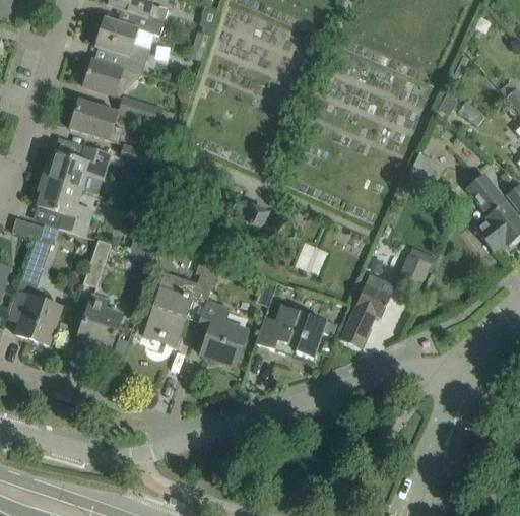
[(0,0),(0,12),(7,15),(11,0),(0,0)]
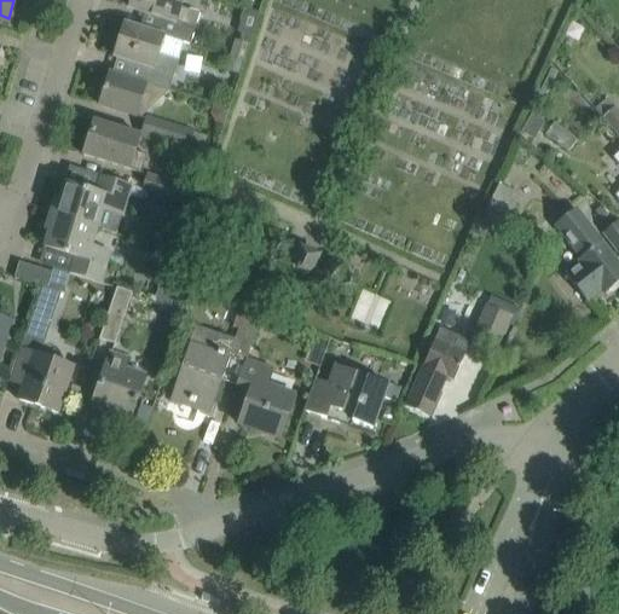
[(131,0),(129,4),(158,13),(152,29),(165,32),(185,39),(190,40),(200,10),(180,4),(181,0),(131,0)]
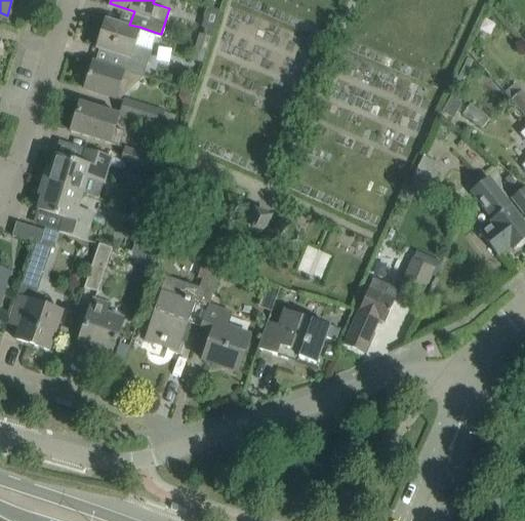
[(106,17),(96,44),(123,52),(118,67),(124,68),(144,74),(152,48),(157,33),(139,27),(129,25),(106,17)]
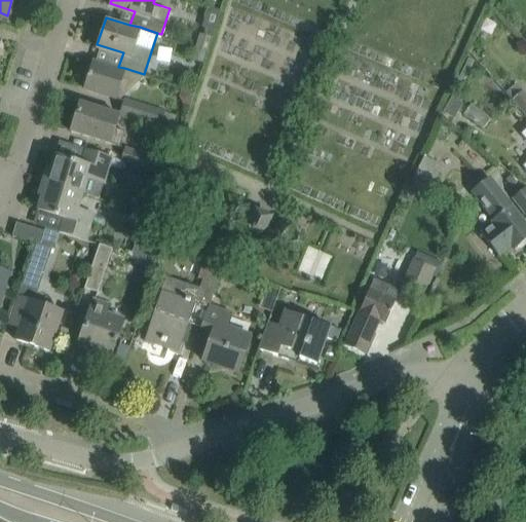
[(200,31),(196,43),(208,47),(212,32),(200,29),(200,31)]
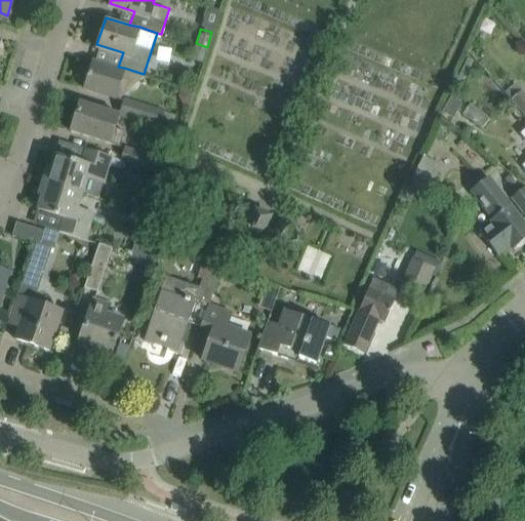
[(195,46),(192,55),(203,59),(206,50),(195,46)]
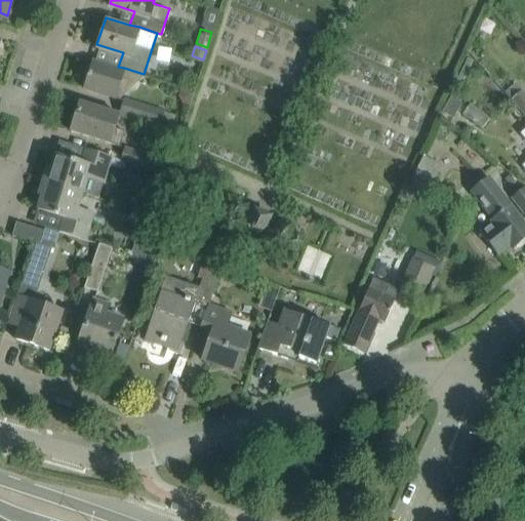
[(92,58),(84,85),(104,92),(116,95),(119,84),(129,87),(144,74),(124,68),(118,67),(92,58)]
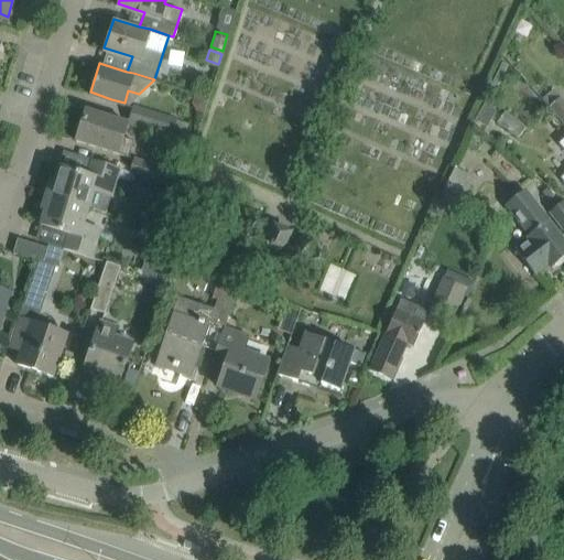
[(553,85),(541,95),(550,105),(562,95),(553,85)]
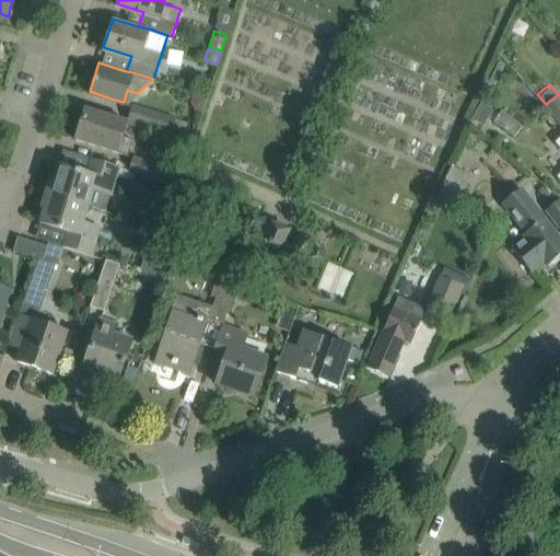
[(559,96),(558,94),(546,104),(559,119),(559,96)]
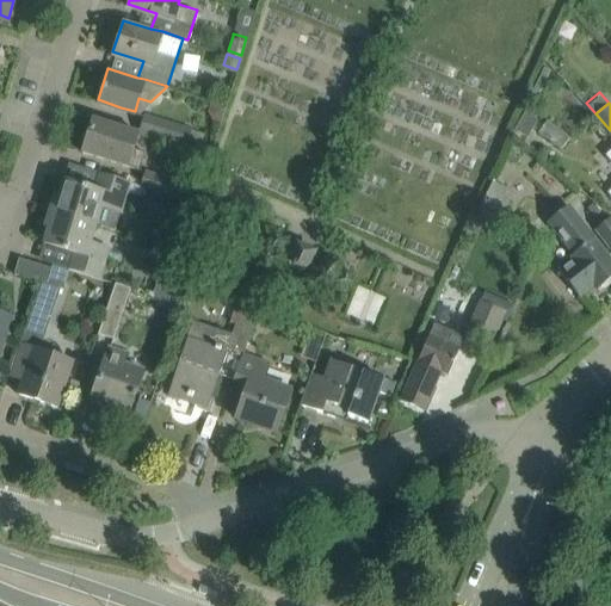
[(523,107),(513,125),(526,133),(537,115),(523,107)]
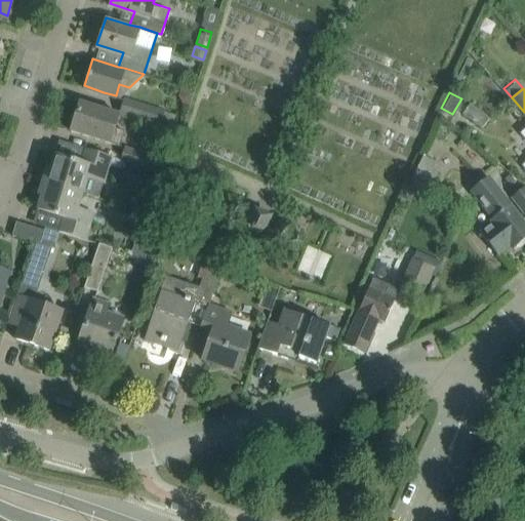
[(125,96),(121,112),(160,124),(165,109),(125,96)]
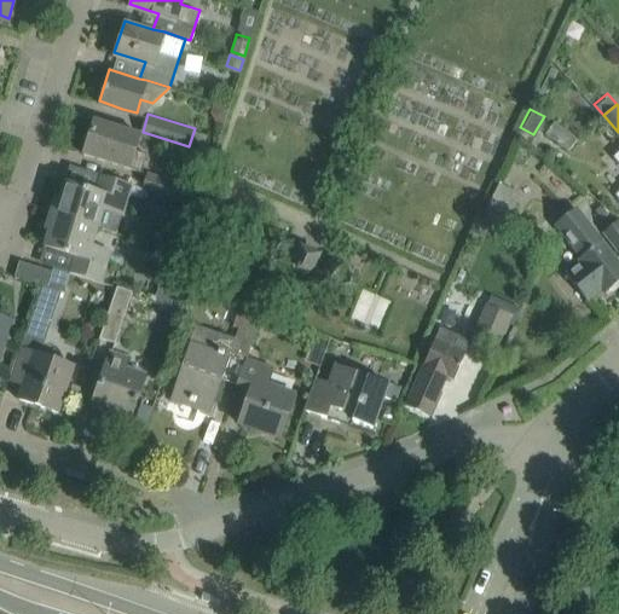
[(142,132),(117,125),(94,117),(84,151),(132,167),(132,166),(142,169),(148,151),(137,148),(142,132)]
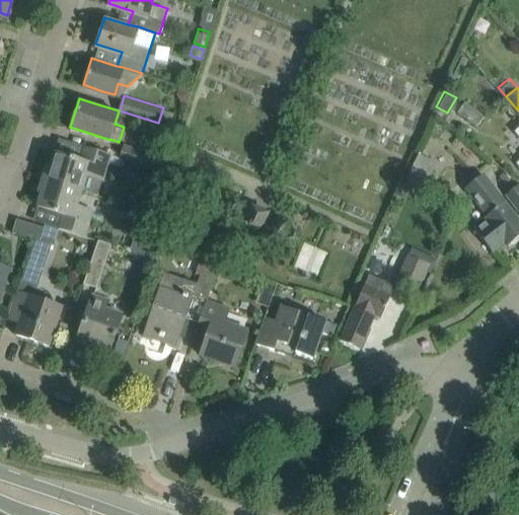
[(125,143),(121,155),(122,156),(167,170),(171,157),(159,153),(125,143)]
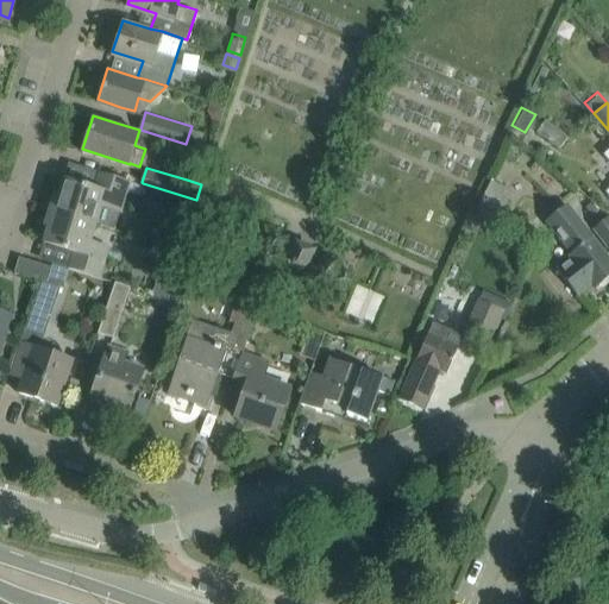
[(55,190),(50,207),(96,221),(115,227),(121,209),(127,188),(140,192),(143,183),(142,182),(131,178),(120,176),(98,169),(93,186),(63,176),(58,192),(55,190)]
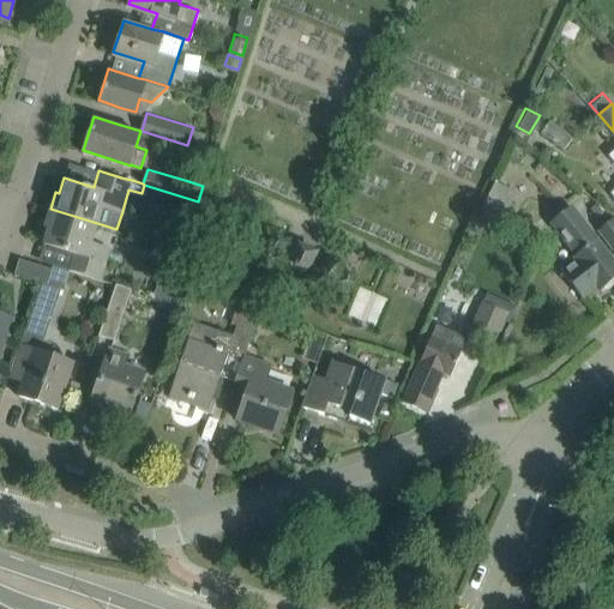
[(613,277),(613,276),(613,259),(570,204),(552,218),(578,251),(575,254),(578,259),(563,270),(582,295),(597,283),(601,288),(605,284),(608,285),(613,281),(613,277)]
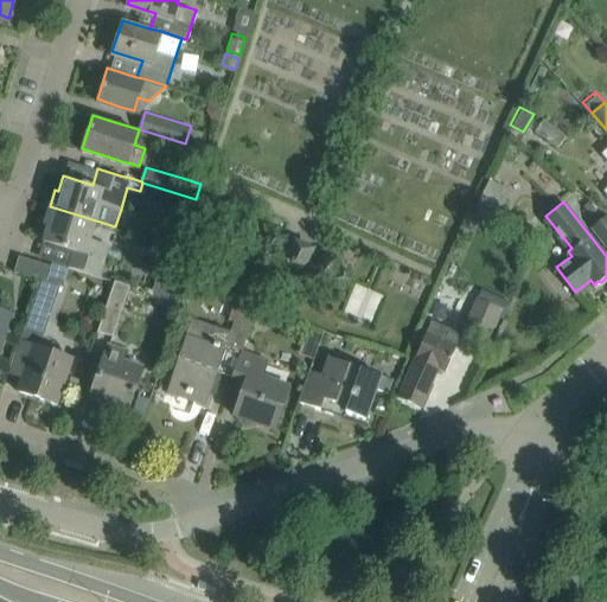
[(90,238),(96,221),(50,206),(45,222),(49,223),(44,238),(74,248),(69,263),(101,274),(109,244),(90,238)]
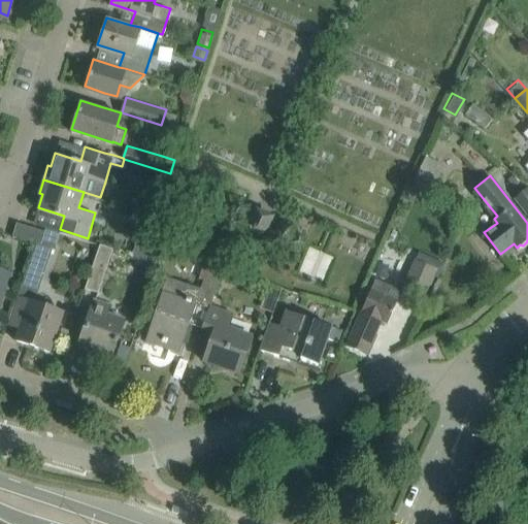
[(527,185),(514,196),(527,214),(527,185)]
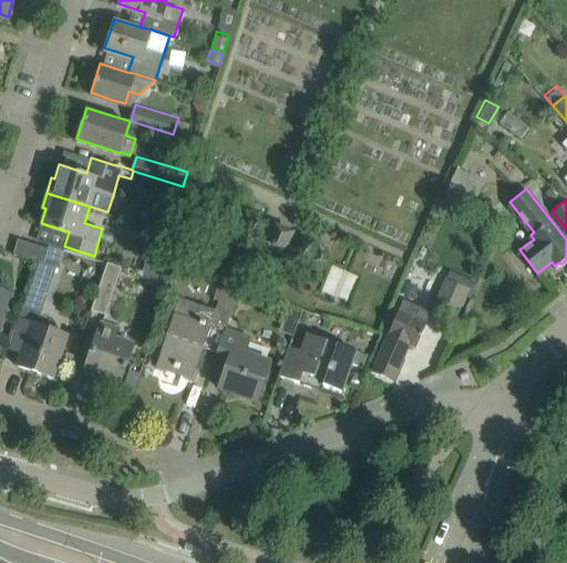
[(265,241),(268,242),(260,259),(276,266),(282,248),(287,251),(295,231),(274,221),(265,241)]
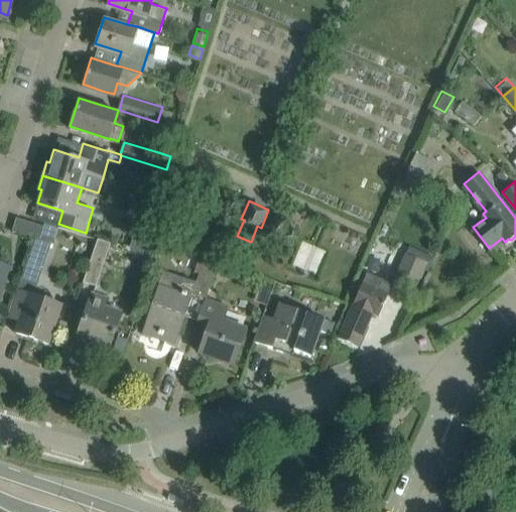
[(43,224),(16,216),(12,229),(39,237),(43,224)]
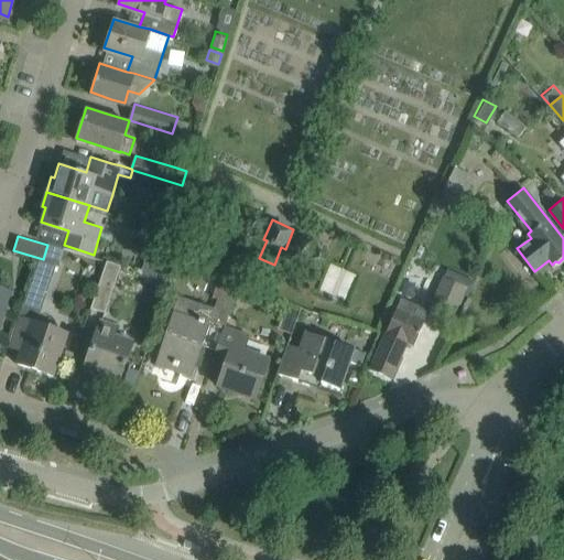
[(49,240),(47,245),(43,259),(57,264),(64,245),(49,240)]
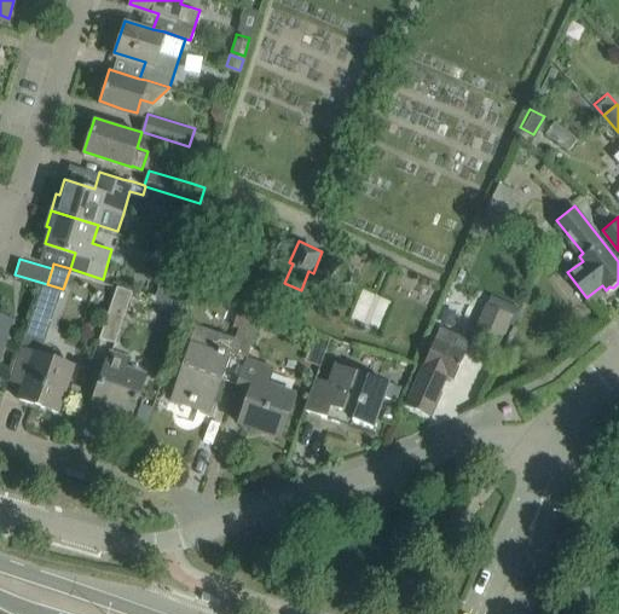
[(160,281),(154,297),(160,299),(157,308),(183,317),(186,307),(191,291),(173,285),(160,281)]
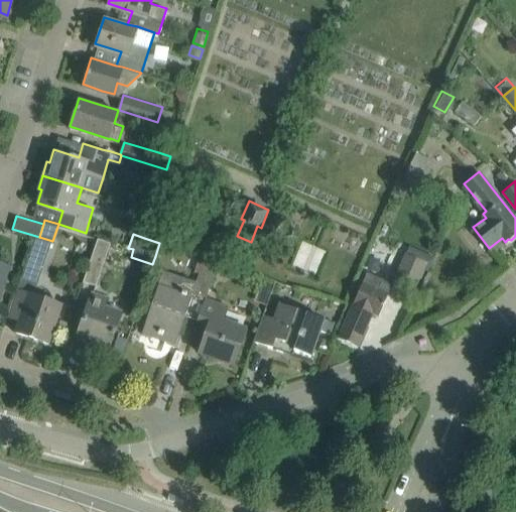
[(111,240),(97,236),(83,277),(97,282),(111,240)]
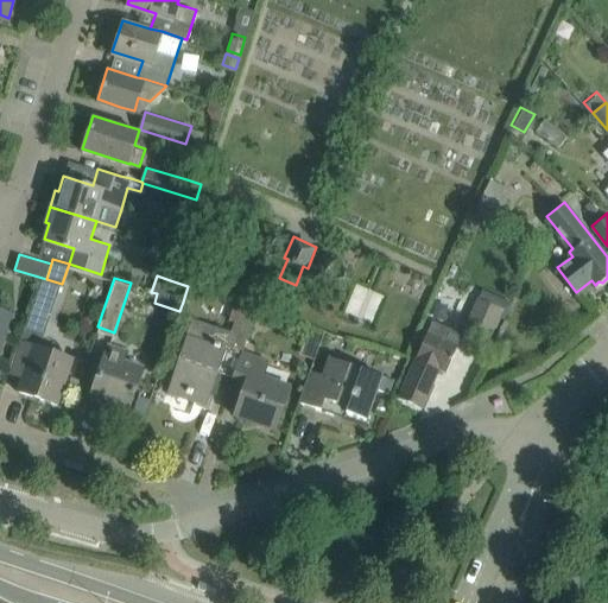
[(37,286),(33,297),(52,303),(56,292),(37,286)]
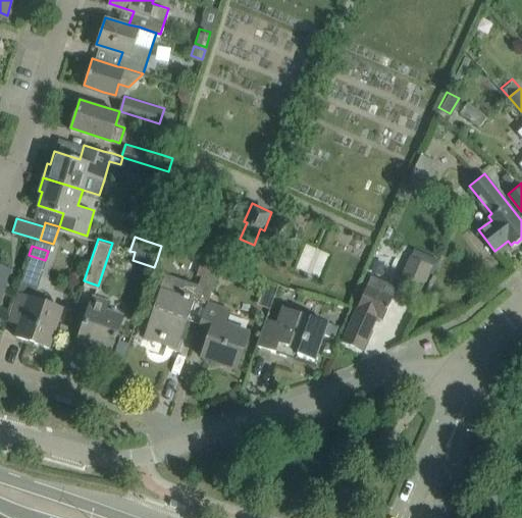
[(420,288),(431,263),(411,254),(400,278),(420,288)]
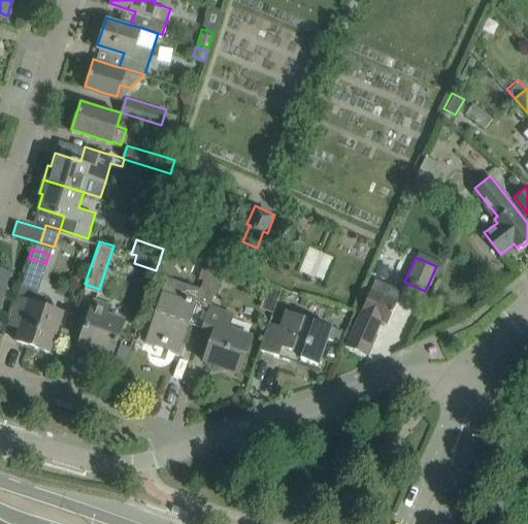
[(197,301),(193,315),(204,318),(209,304),(210,301),(222,267),(210,263),(206,261),(200,276),(205,279),(202,287),(199,297),(197,301)]
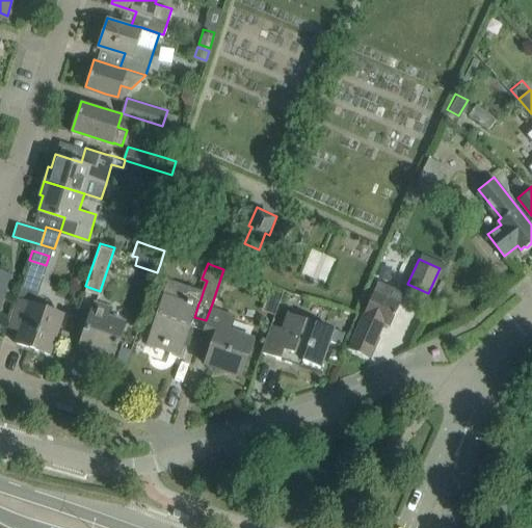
[(0,305),(11,272),(0,268),(0,305)]
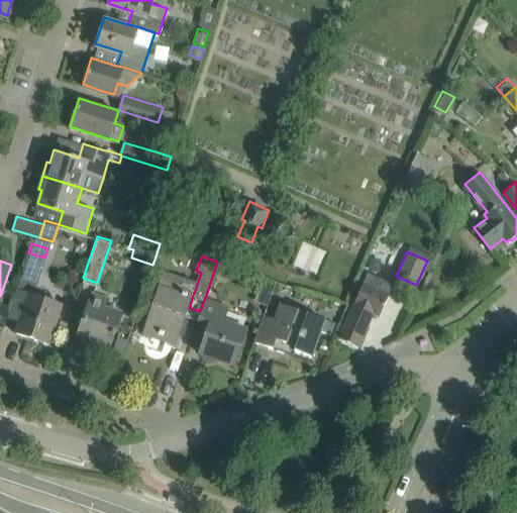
[(148,312),(142,331),(152,335),(161,331),(165,333),(168,340),(177,343),(184,323),(189,308),(193,295),(195,291),(198,281),(164,269),(159,283),(148,312)]
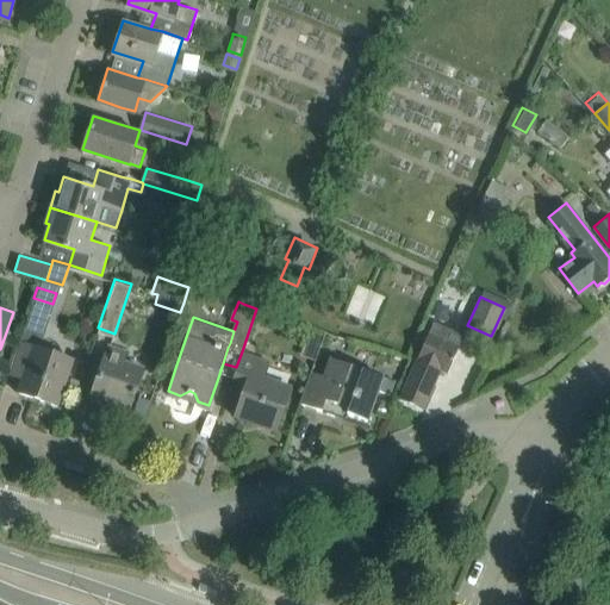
[(465,332),(434,319),(399,397),(423,407),(440,367),(448,370),(465,332)]
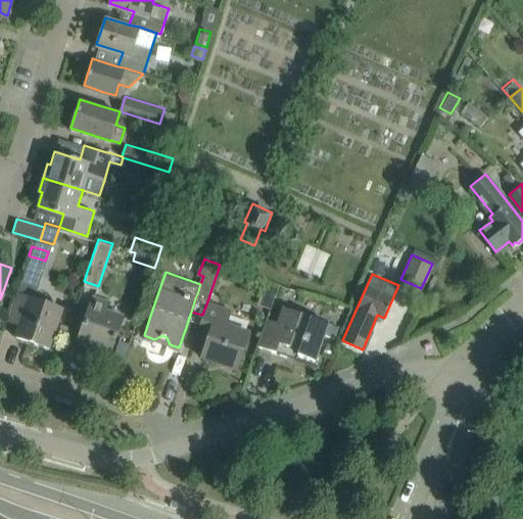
[(50,346),(56,327),(63,305),(17,289),(7,319),(18,322),(14,334),(50,346)]
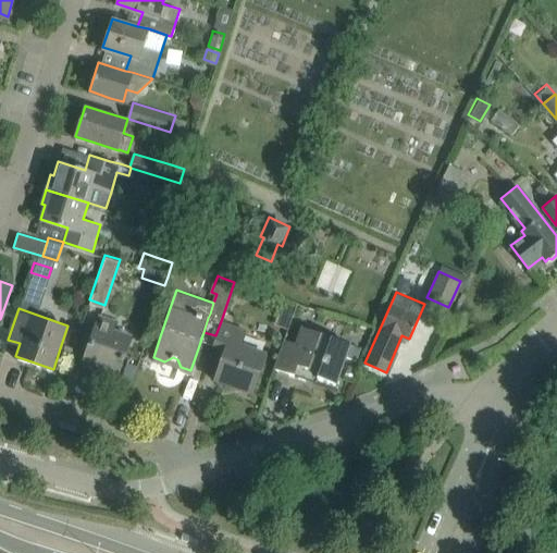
[(90,341),(84,360),(118,372),(124,353),(127,344),(131,335),(113,329),(116,318),(100,312),(90,341)]
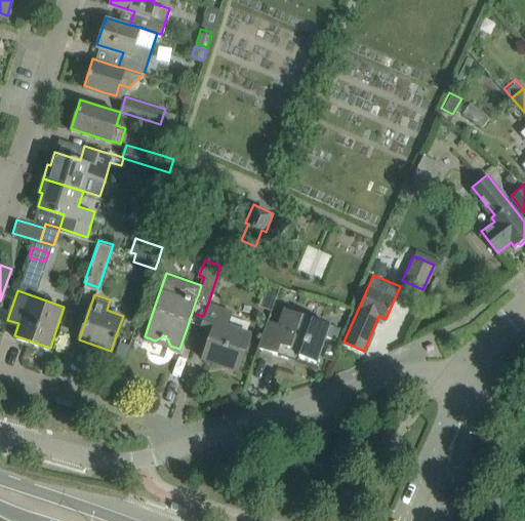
[(203,316),(195,341),(206,345),(202,357),(237,368),(244,349),(250,332),(225,323),(230,310),(208,303),(203,316)]
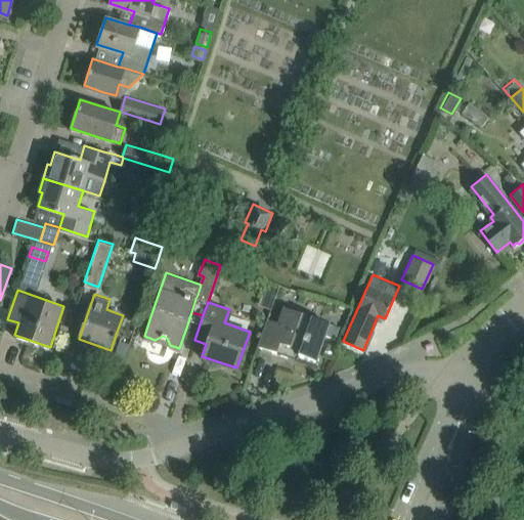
[(315,359),(324,333),(336,337),(340,326),(329,321),(285,306),(278,321),(267,317),(257,345),(287,355),(290,346),(300,349),(298,353),(315,359)]
